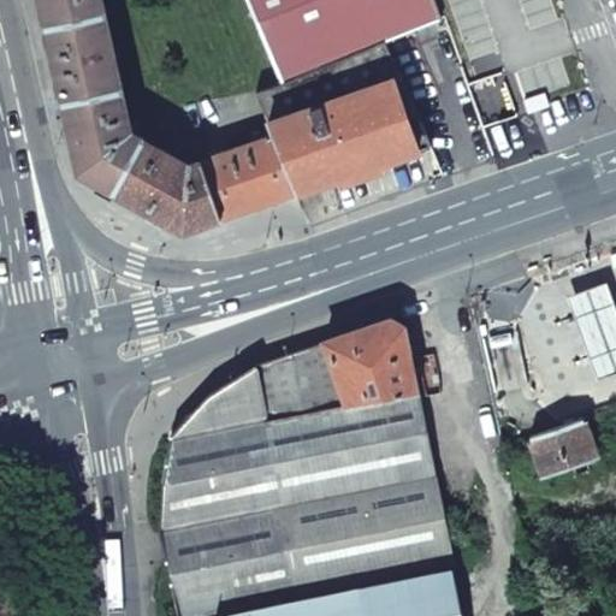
[(80,173),(114,193),(143,141),(130,134),(100,0),(40,0),(47,27),(55,65),(64,104),(73,146),(80,173)]
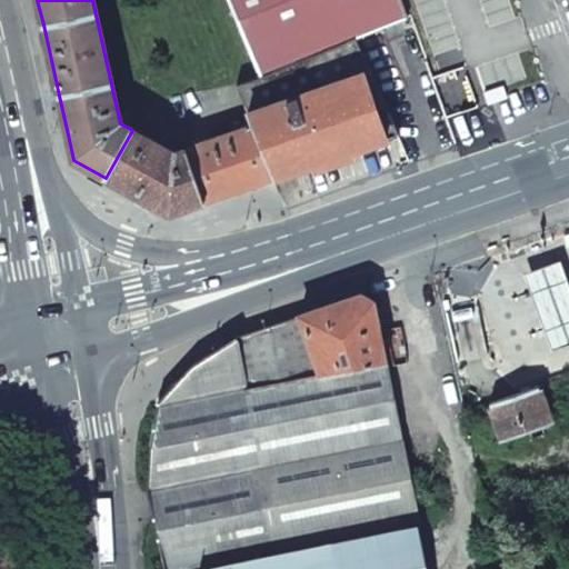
[(356,38),(357,38),(408,17),(401,0),(230,0),(262,78),(356,38)]
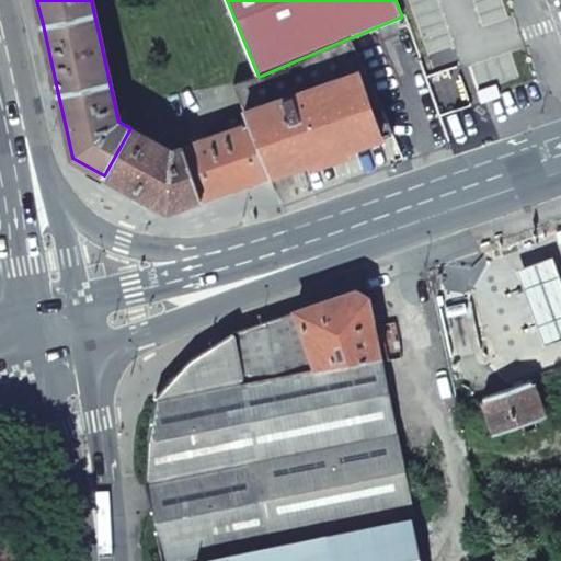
[(284,170),(392,133),(351,37),(259,77),(233,83),(243,107),(250,124),(271,174),(284,170)]
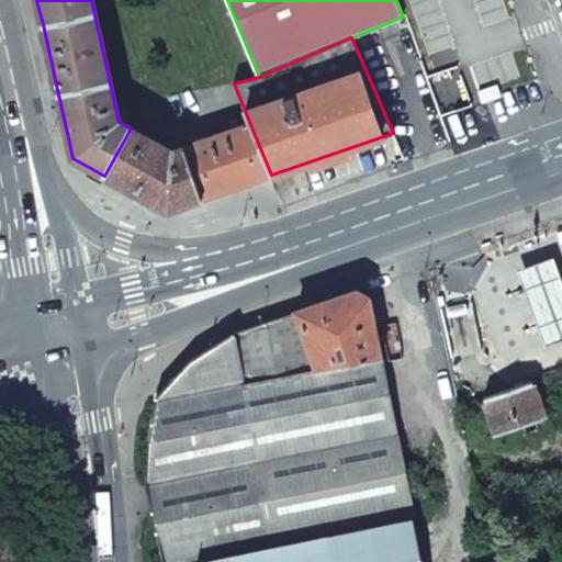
[(496,83),(479,90),(483,103),(501,97),(496,83)]
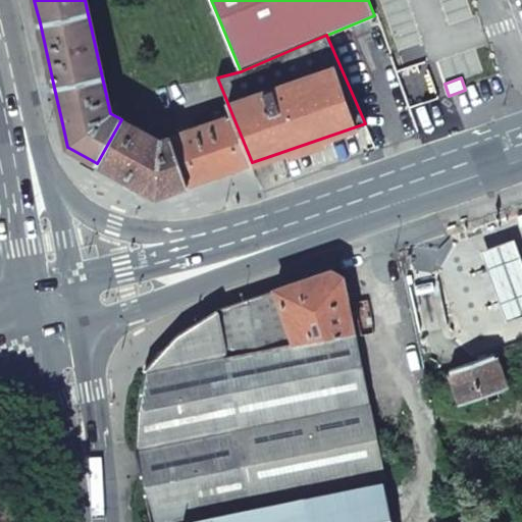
[(189,185),(252,162),(232,115),(171,137),(189,185)]
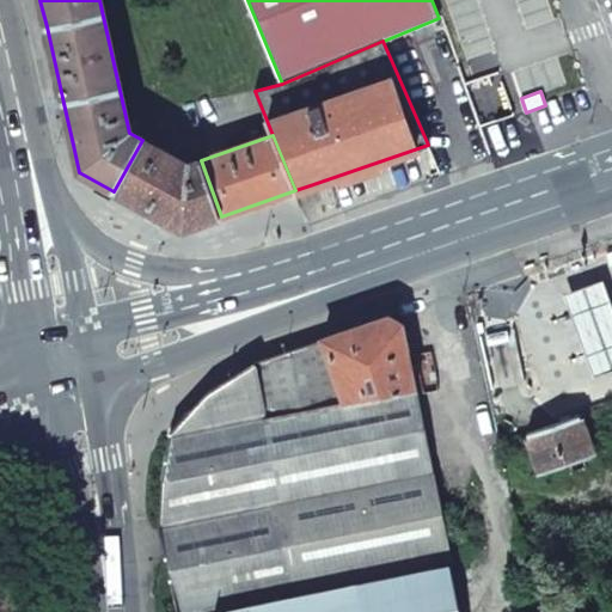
[(183,230),(221,216),(201,160),(189,165),(142,140),(114,191),(183,230)]
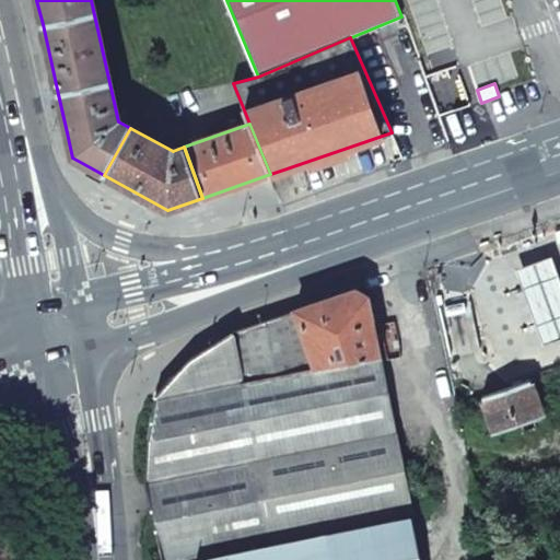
[(559,334),(559,279),(550,253),(516,265),(543,340),(559,334)]
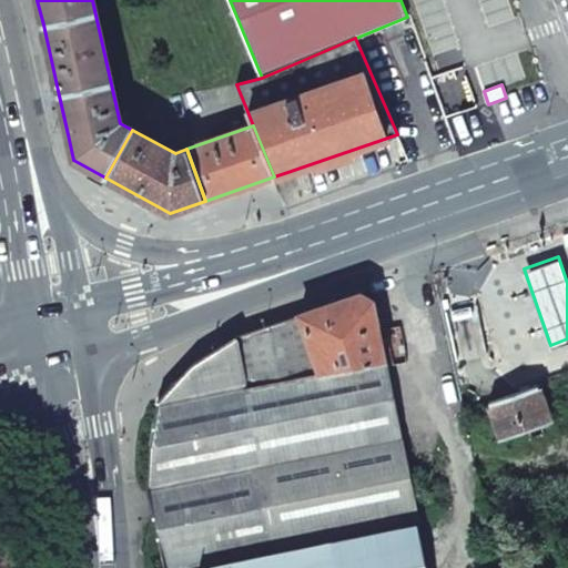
[(386,363),(374,302),(361,294),(331,304),(301,314),(322,376),(386,363)]
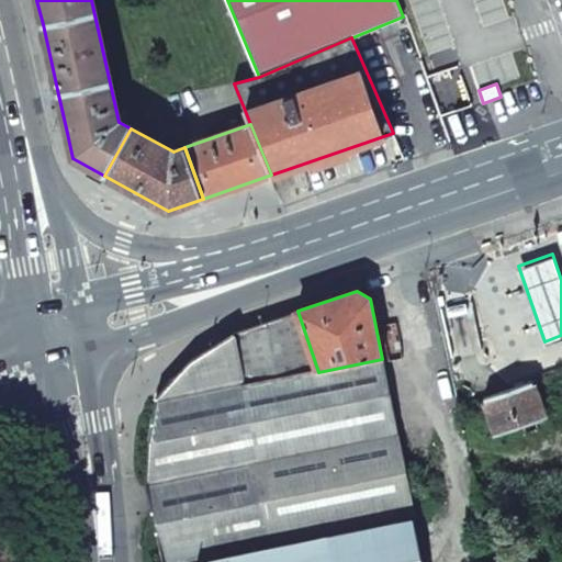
[(298,311),(234,333),(245,386),(318,372),(298,311)]
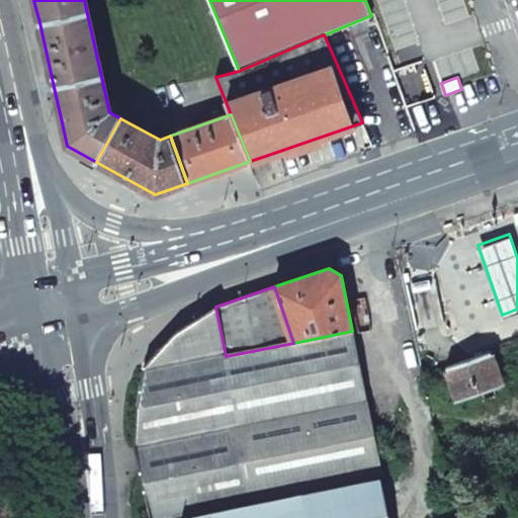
[(293,343),(226,356),(216,307),(175,332),(144,366),(136,403),(135,446),(149,517),(171,517),(379,476),(352,331),(293,343)]
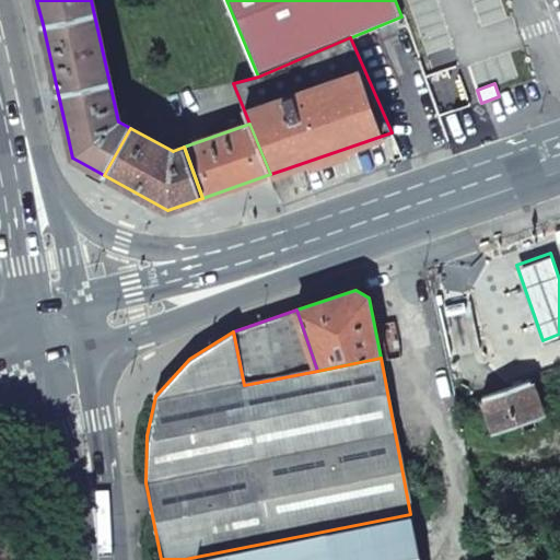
[(531,380),(482,396),(493,431),(532,418),(534,422),(545,418),(531,380)]
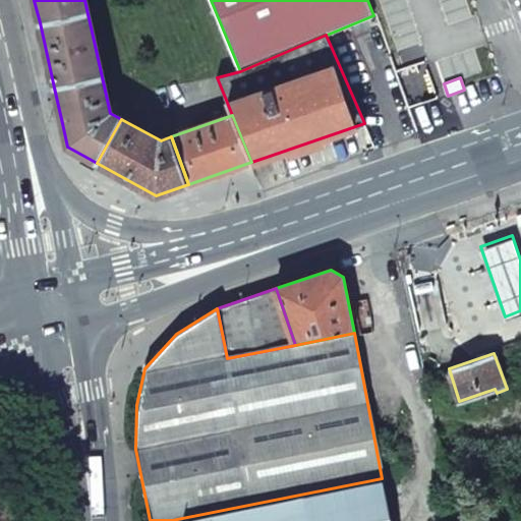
[(390,520),(383,481),(185,520),(390,520)]
